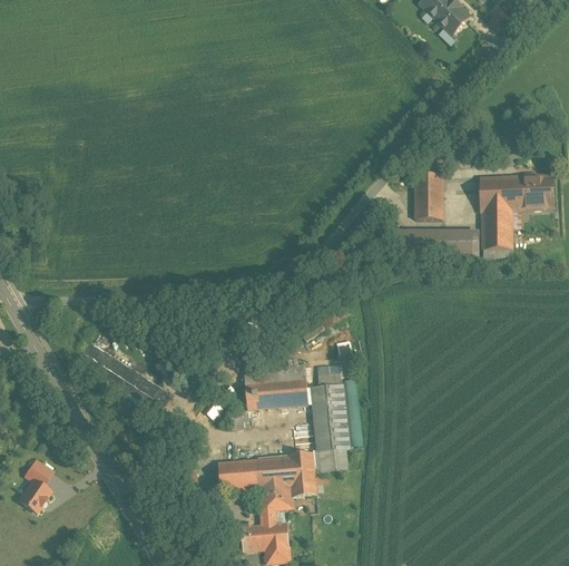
[(422,0),(420,2),(451,33),(469,16),(452,0),(422,0)]
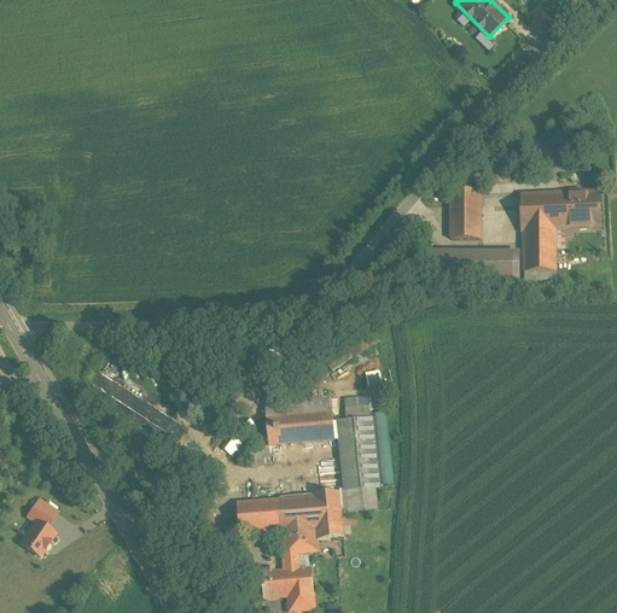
[(478,188),(450,188),(450,237),(478,237),(478,188)]
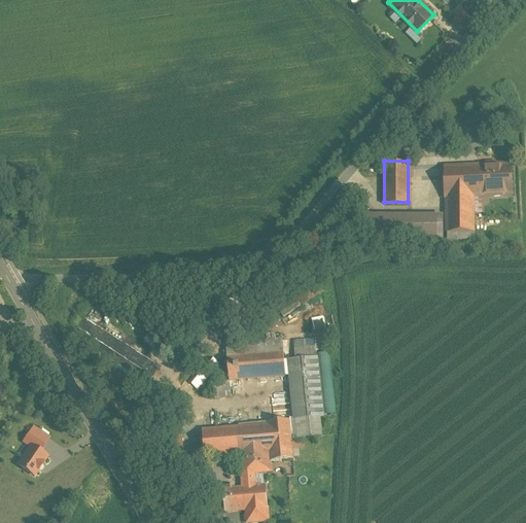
[(478,163),(479,193),(511,190),(509,161),(478,163)]
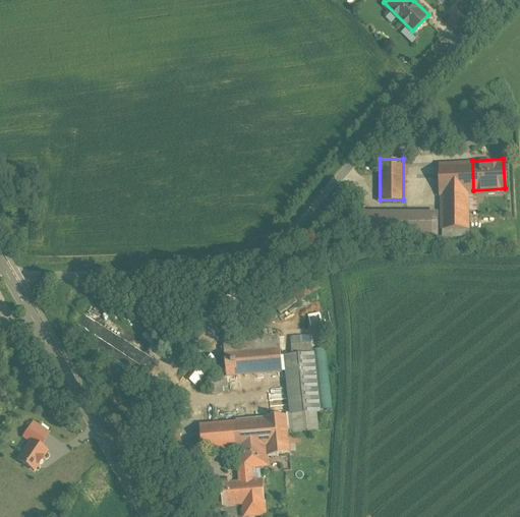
[(473,190),(472,161),(440,161),(440,192),(441,192),(442,238),(468,238),(467,208),(474,208),(473,190)]
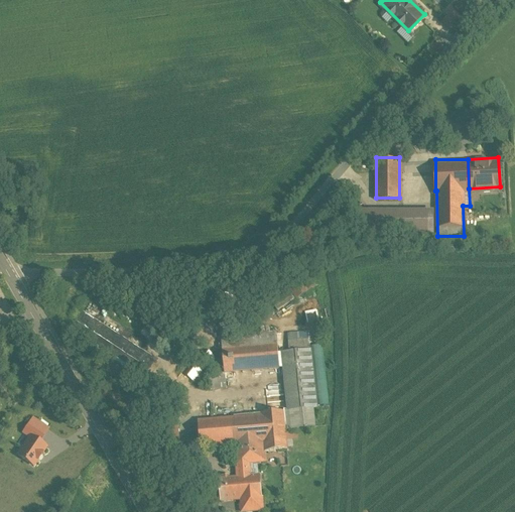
[(433,207),(357,207),(356,235),(433,235),(433,207)]
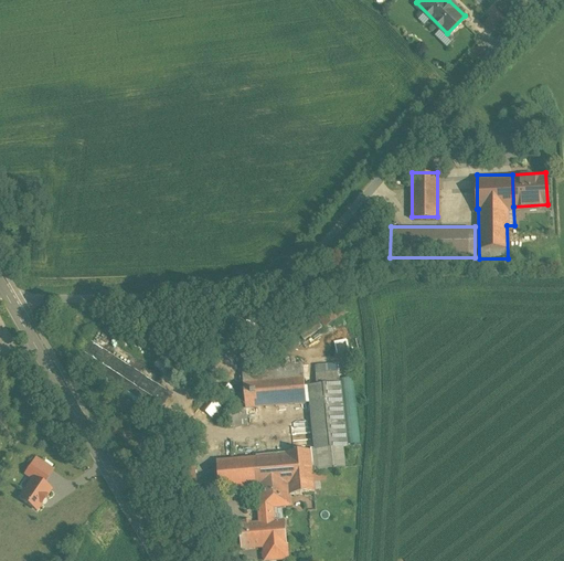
[(302,360),(241,366),(244,405),(306,400),(302,360)]
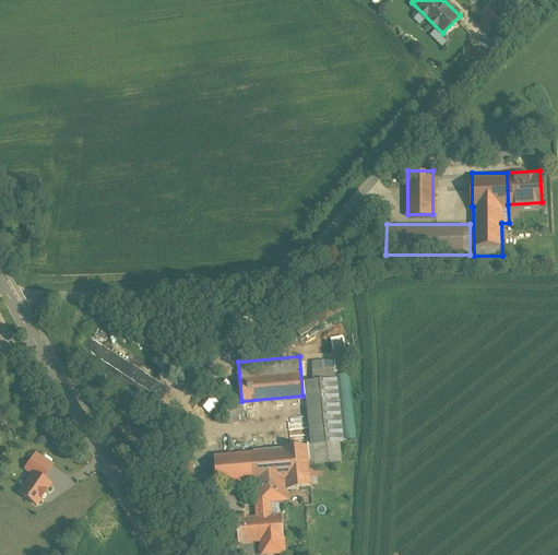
[(335,376),(305,379),(311,441),(252,448),(252,449),(214,453),(216,483),(252,479),(256,500),(270,499),(287,497),(286,486),(310,484),(308,458),(315,458),(315,461),(321,461),(339,459),(336,438),(342,438),(335,376)]
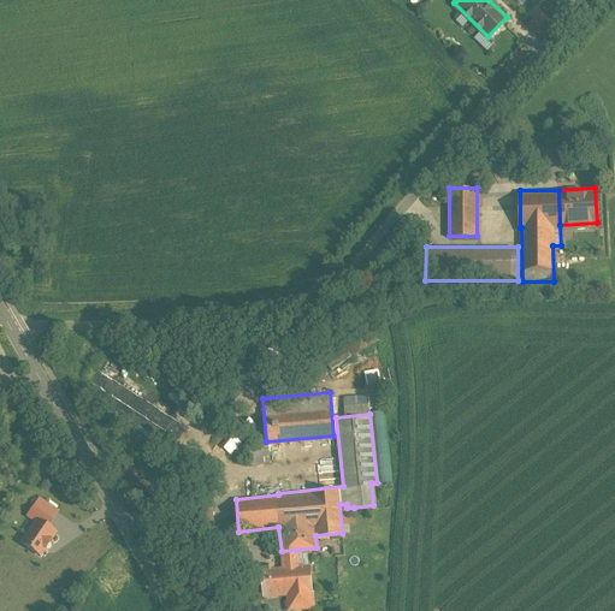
[(268,458),(266,442),(248,443),(250,461),(268,458)]
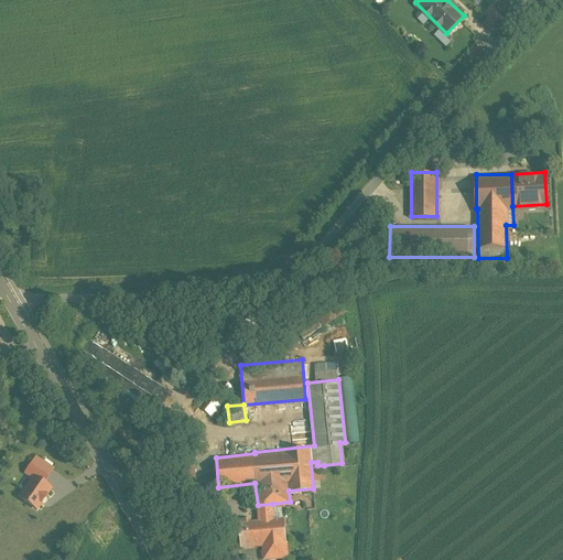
[(32,474),(41,481),(41,480),(46,472),(30,461),(24,470),(32,474)]
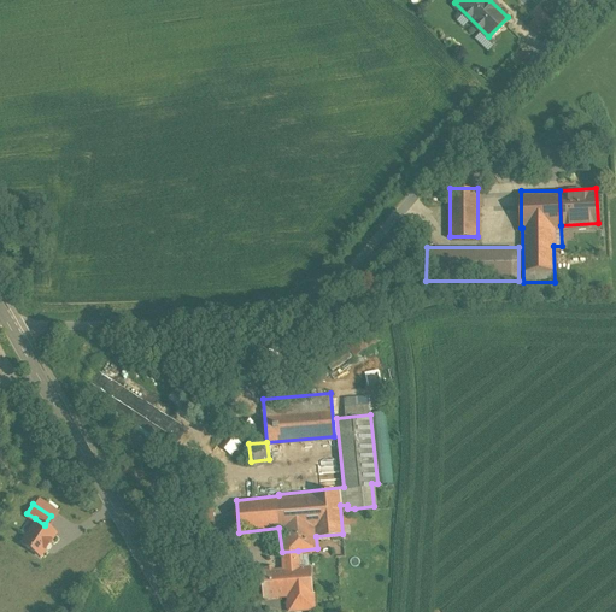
[(45,525),(35,518),(21,540),(39,552),(53,530),(45,524),(45,525)]
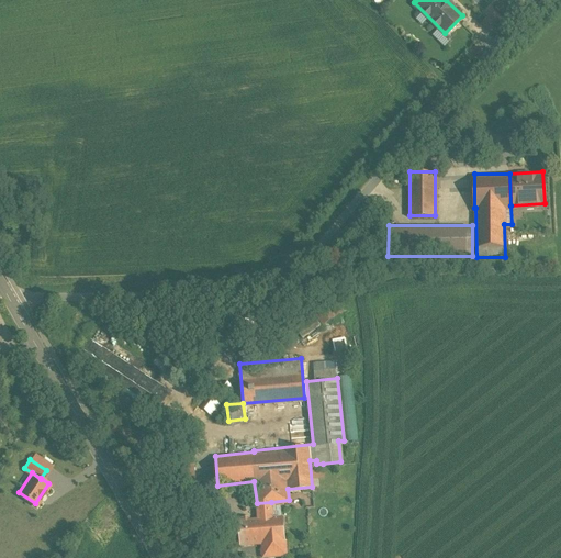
[(271,502),(257,503),(258,517),(237,520),(239,543),(261,540),(262,555),(285,553),(282,515),(272,516),(271,502)]
